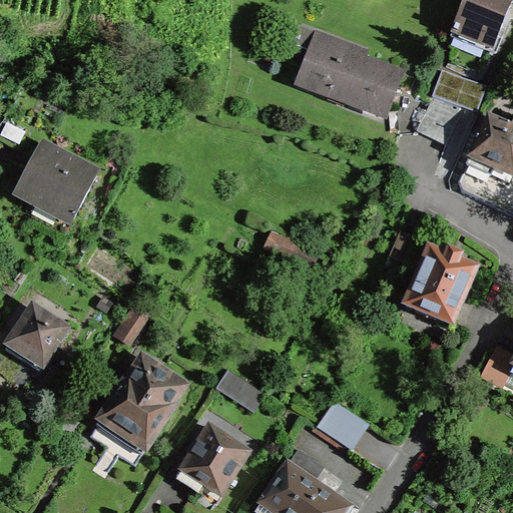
[(460,30),(496,44),(512,0),(468,0),(455,32),(458,34),(460,30)]
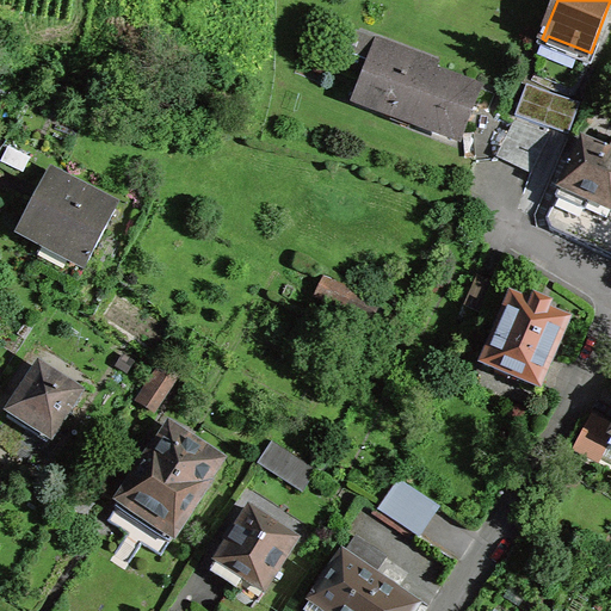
[(377,42),(355,102),(393,115),(394,112),(412,119),(411,122),(454,137),(463,112),(470,115),(480,90),(431,72),(433,63),(377,42)]
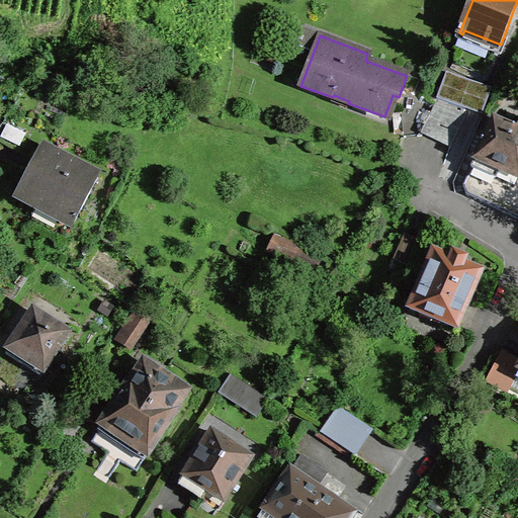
[(447,71),(437,98),(465,108),(476,82),(447,71)]
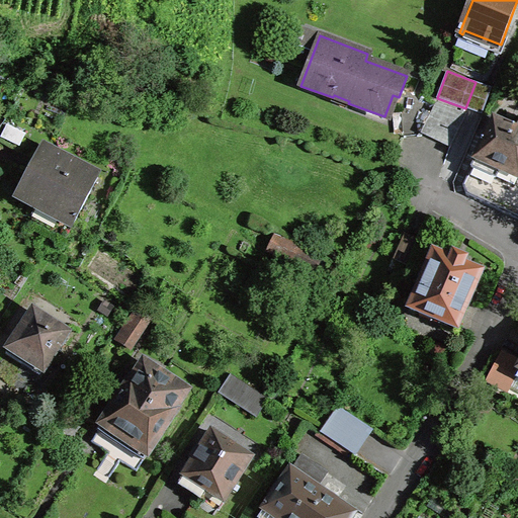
[(492,88),(476,82),(465,108),(483,114),(492,88)]
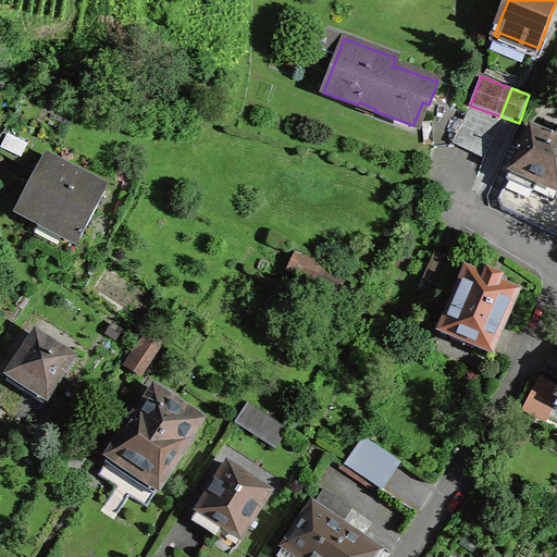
[(502,122),(470,110),(455,140),(485,155),(502,122)]
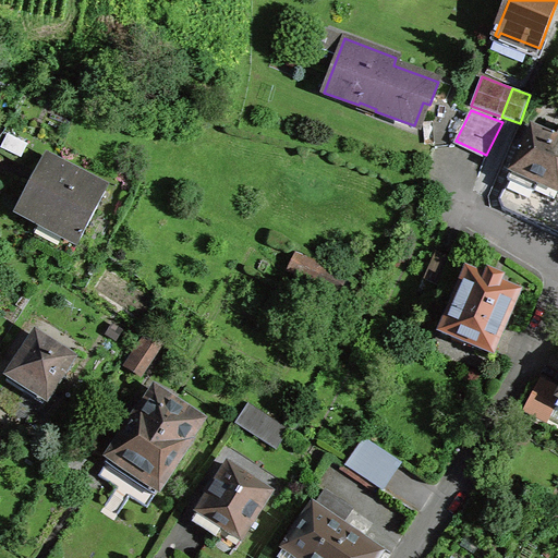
[(533,130),(507,182),(533,194),(538,185),(557,194),(557,134),(555,141),(533,130)]
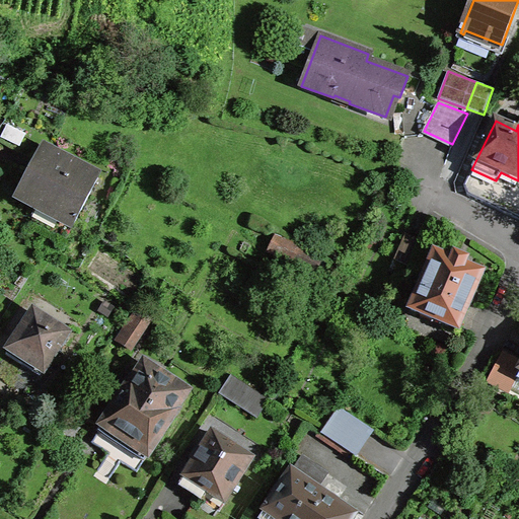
[(42,147),(16,197),(73,226),(99,176),(42,147)]
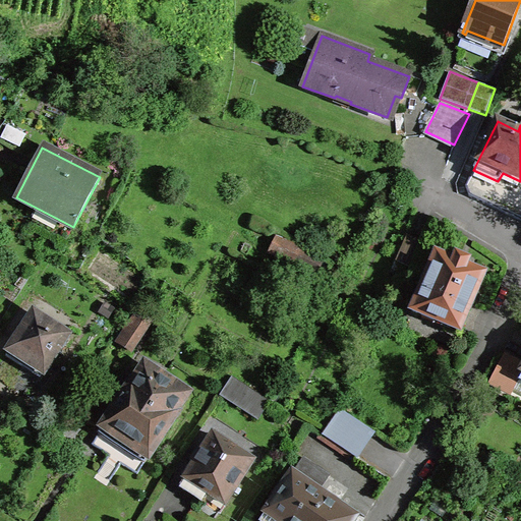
[(473,170),(466,186),(484,201),(520,220),(520,181),(503,173),(498,181),(473,170)]
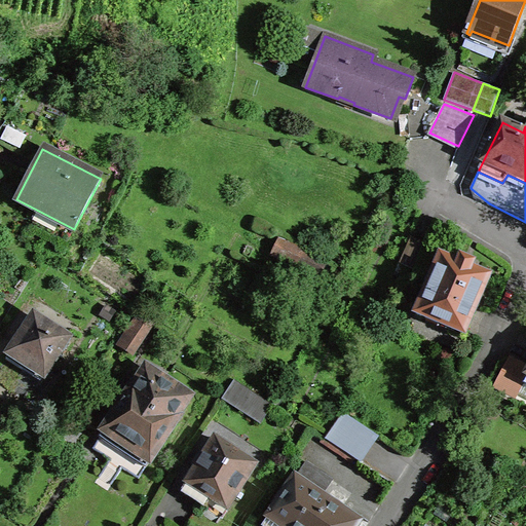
[(424,242),(411,237),(400,263),(413,269),(424,242)]
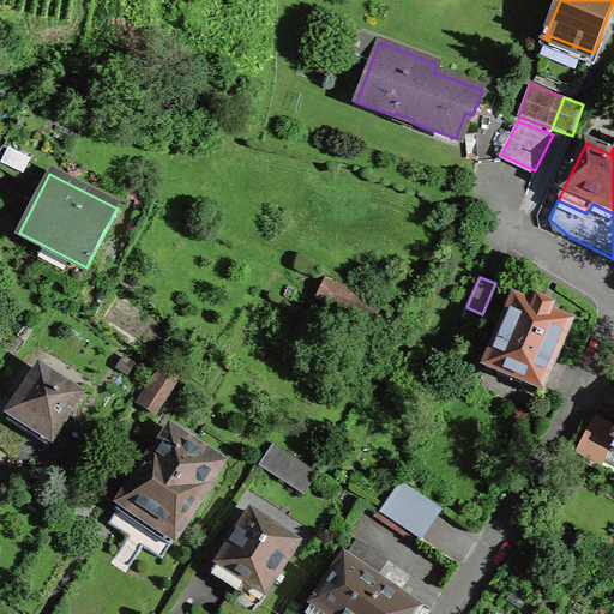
[(515,299),(487,366),(542,389),(571,321),(548,313),(552,304),(536,298),(533,306),(515,299)]
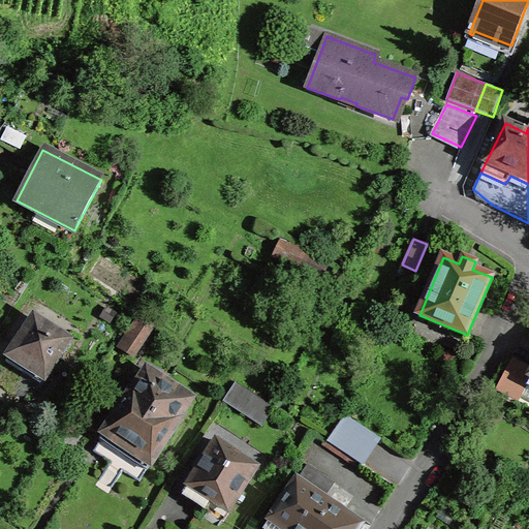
[(138,317),(120,345),(133,354),(152,327),(138,317)]
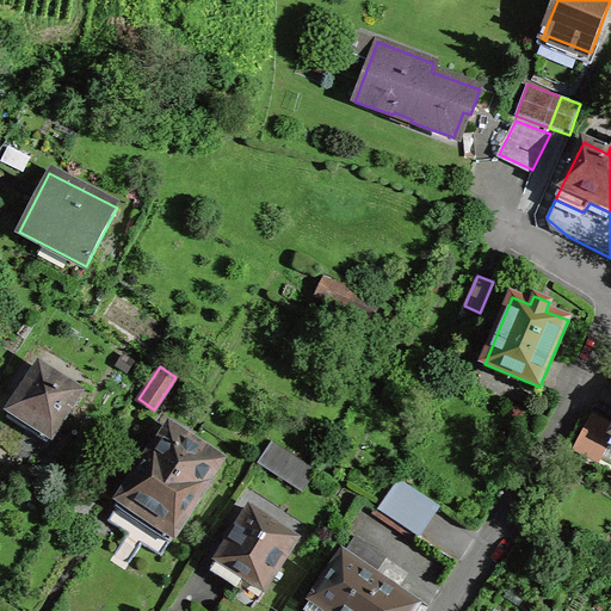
[(39,368),(7,417),(28,430),(34,420),(54,433),(80,394),(39,368)]
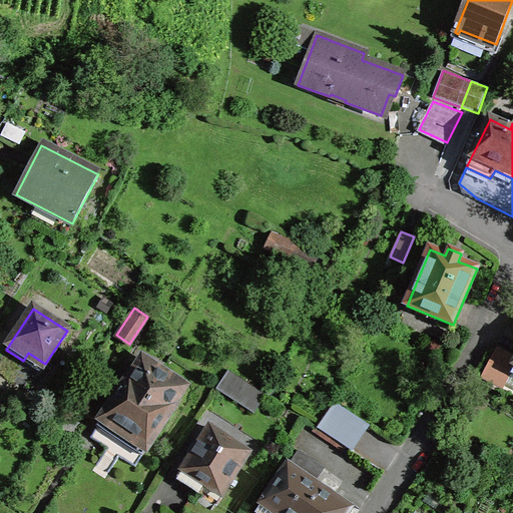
[(512,357),(498,350),(491,364),(510,374),(512,369),(512,357)]
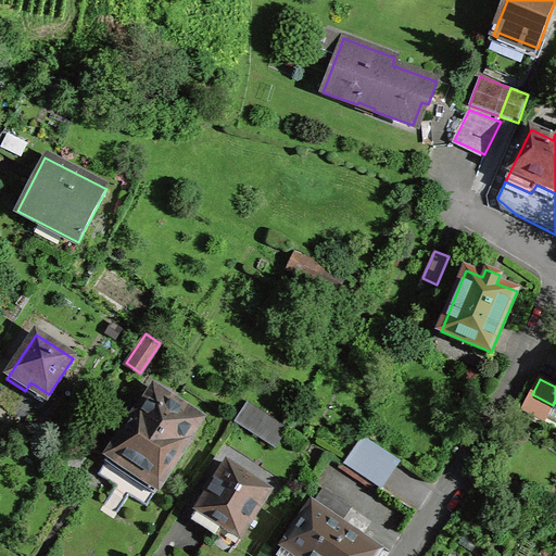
[(119,441),(99,474),(148,505),(202,420),(154,389),(135,418),(128,414),(113,437),(119,441)]
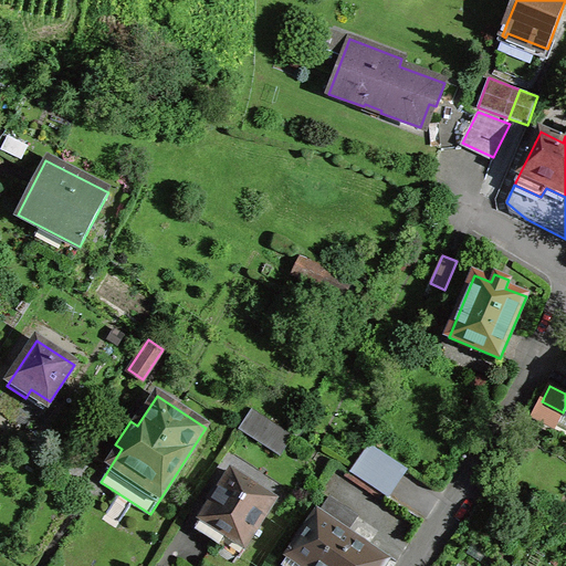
[(253,408),(240,428),(280,454),(293,435),(253,408)]
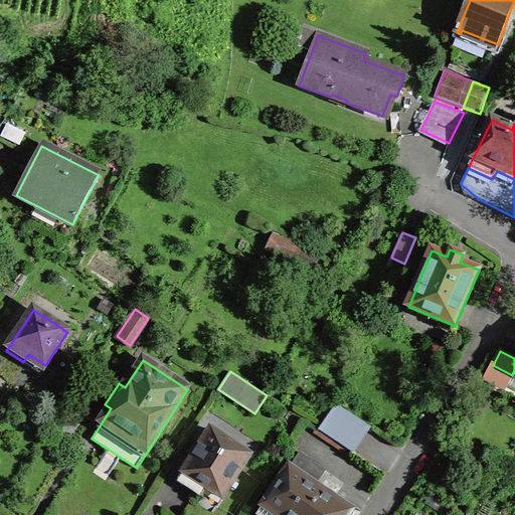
[(336,405),(320,431),(354,452),(370,426),(336,405)]
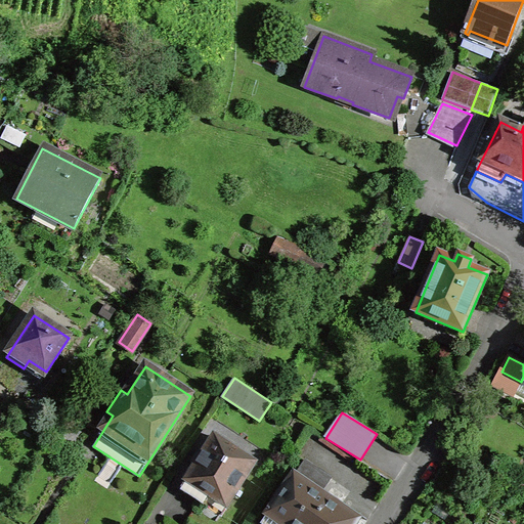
[(195,467),(181,489),(222,516),(256,464),(214,437),(204,454),(201,452),(192,465),(195,467)]
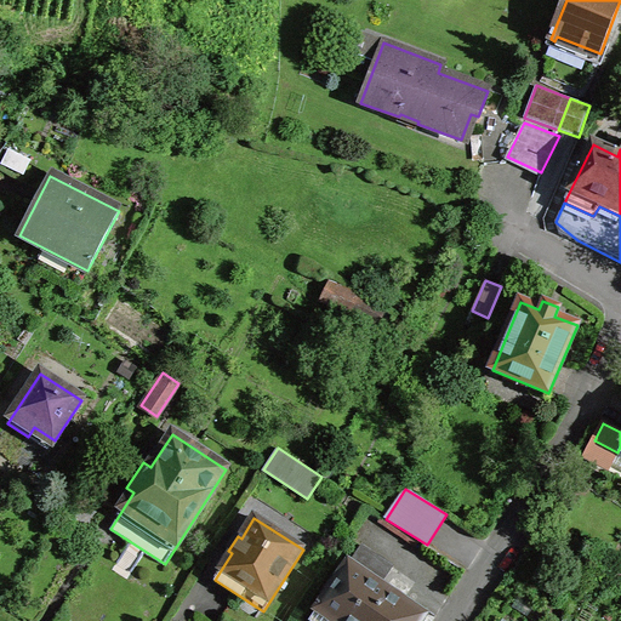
[(393,565),(363,546),(311,620),(419,620),(423,615),(380,585),(393,565)]
